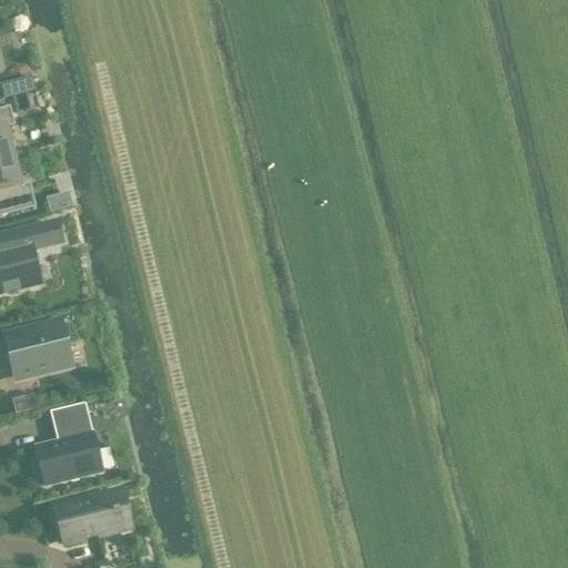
[(31,78),(11,83),(16,97),(34,92),(31,78)]
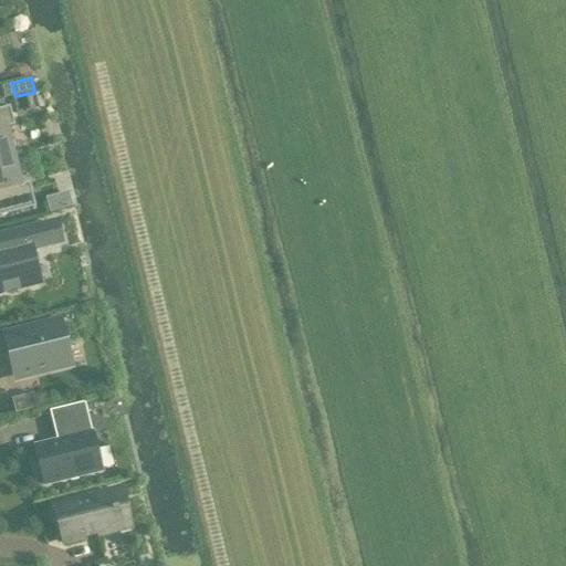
[(0,159),(11,157),(3,128),(14,125),(10,107),(0,109),(0,159)]
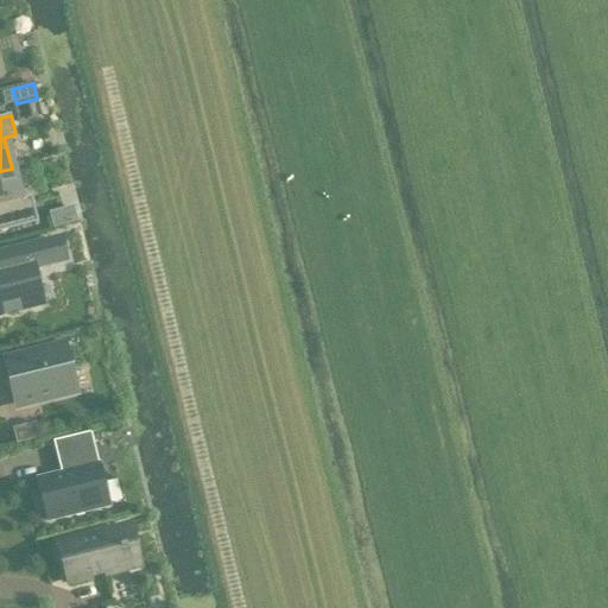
[(0,232),(38,223),(31,196),(20,200),(12,169),(0,171),(0,232)]
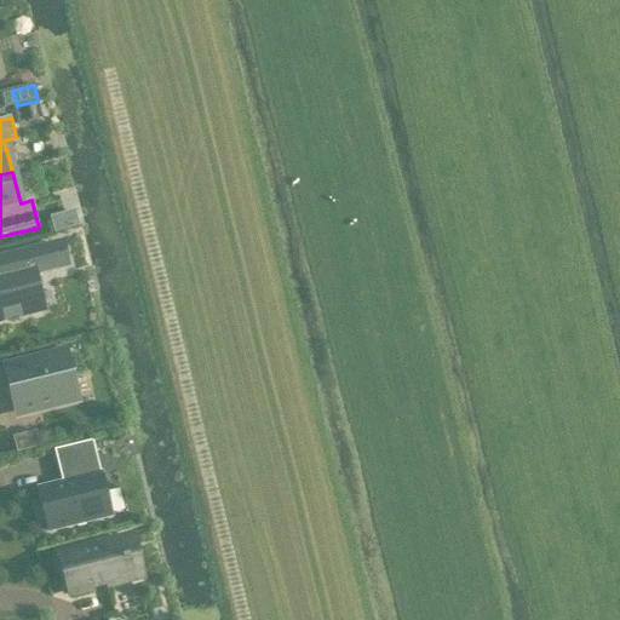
[(0,325),(47,315),(46,313),(39,276),(59,271),(53,244),(0,254),(0,325)]
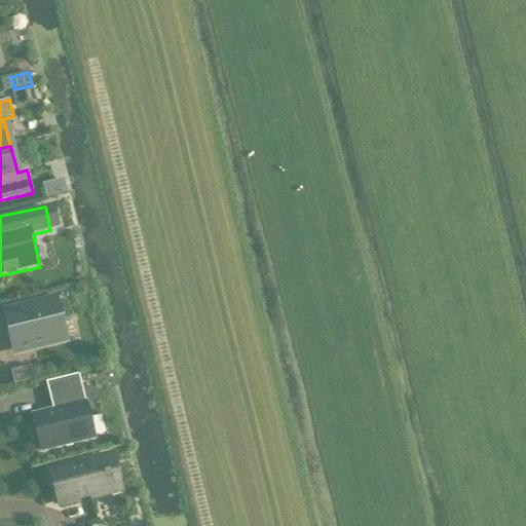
[(17,317),(3,322),(10,347),(32,341),(35,352),(69,344),(57,295),(14,306),(17,317)]
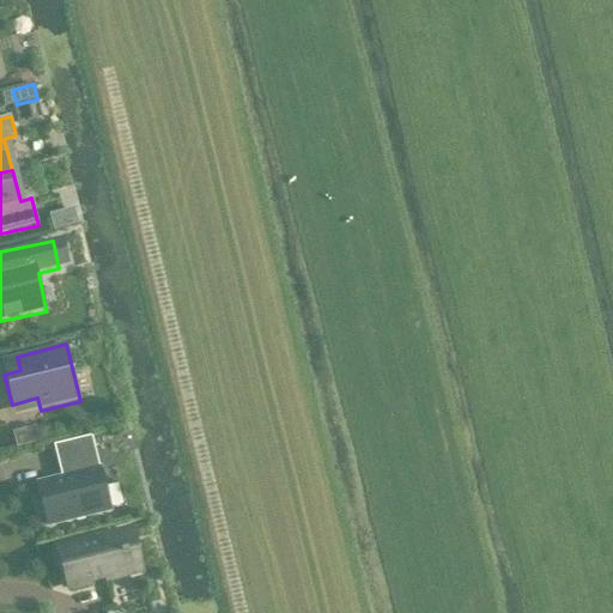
[(35,426),(12,434),(17,449),(40,442),(35,426)]
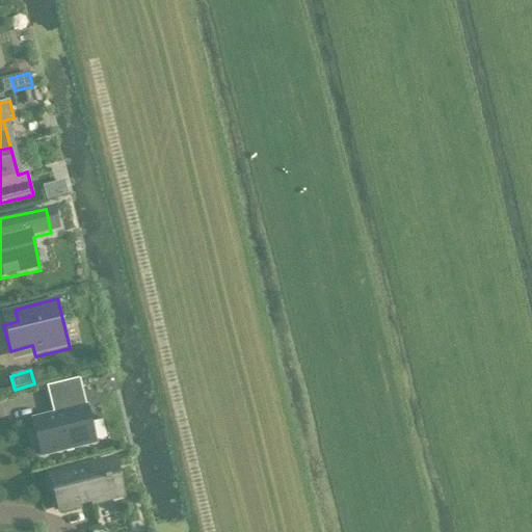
[(87,404),(85,405),(79,379),(52,386),(58,414),(33,420),(42,456),(97,443),(87,404)]
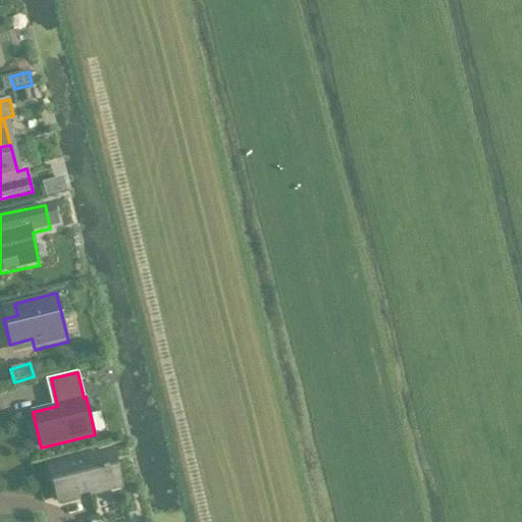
[(89,498),(123,489),(114,453),(53,467),(61,500),(89,493),(89,498)]
